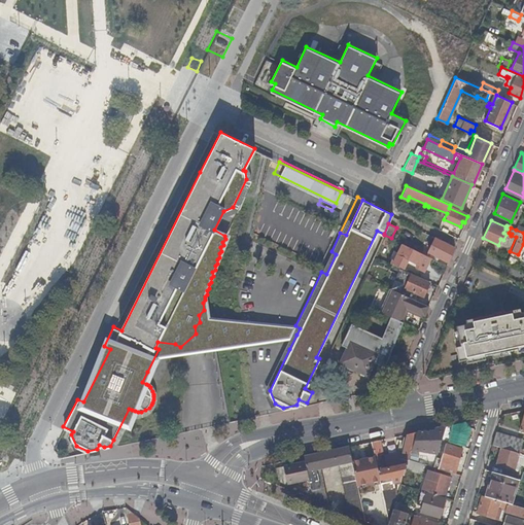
[(454,246),(432,236),(430,241),(432,242),(429,248),(426,247),(425,248),(424,250),(427,251),(427,252),(448,261),(454,246)]
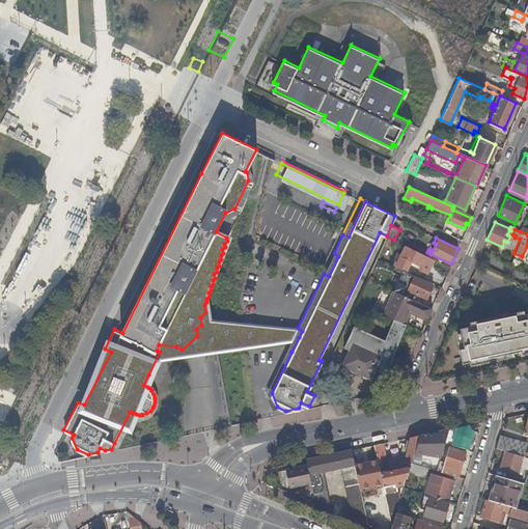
[(419,246),(410,241),(407,247),(416,251),(419,246)]
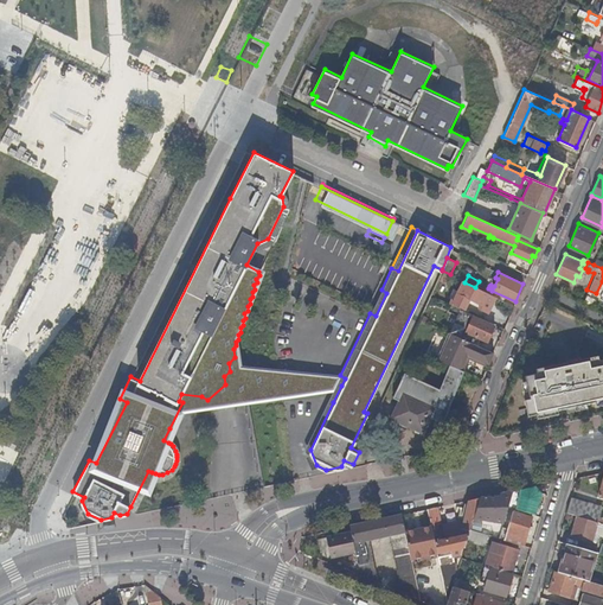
[(464,282),(462,281),(451,303),(461,307),(466,298),(479,304),(478,307),(487,312),(494,297),(491,294),(483,291),(475,287),(464,282)]
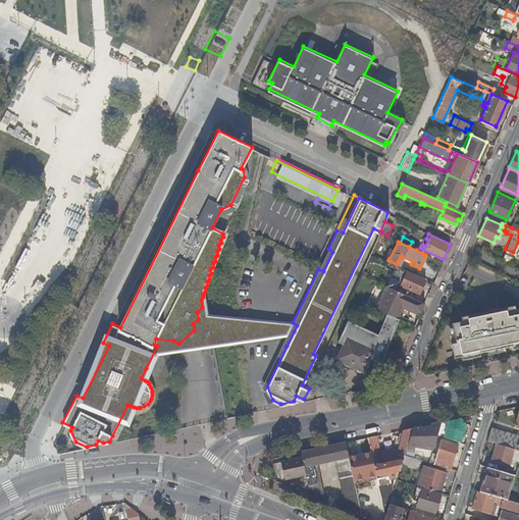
[(409,247),(416,250),(419,245),(412,242),(409,247)]
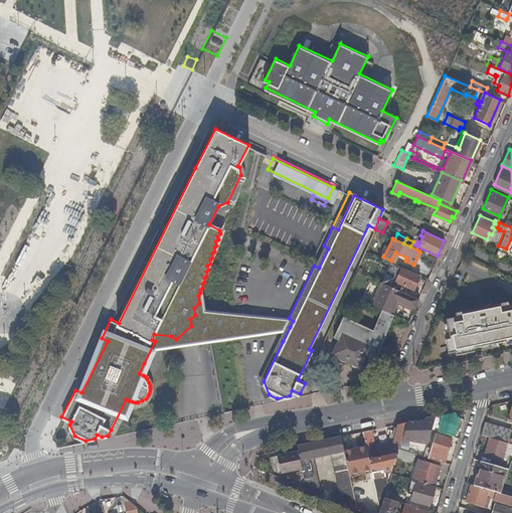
[(328,248),(324,245),(314,266),(319,268),(328,248)]
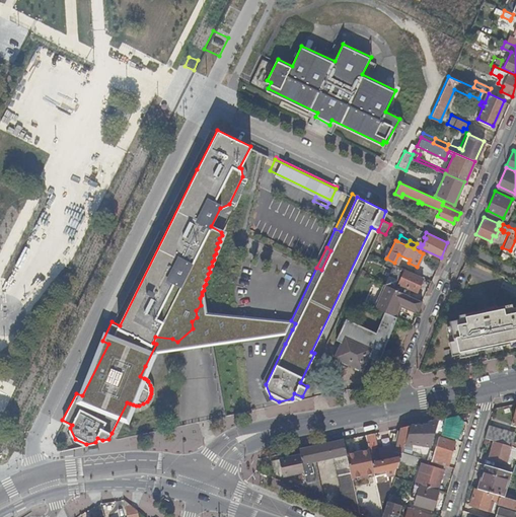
[(386,285),(404,293),(408,287),(417,291),(423,277),(392,263),(383,283),(386,285)]
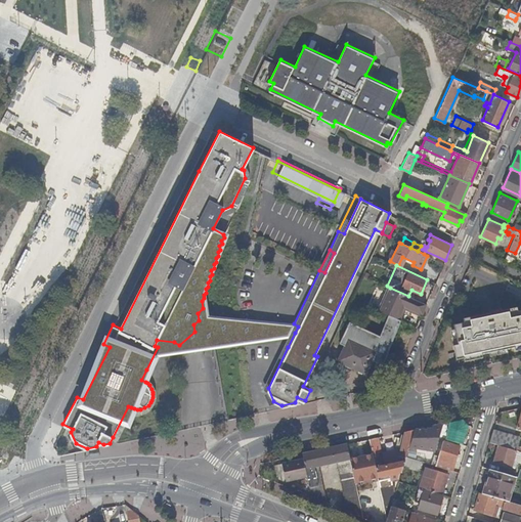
[(408,296),(390,288),(380,309),(393,314),(397,317),(403,304),(422,312),(426,303),(408,296)]
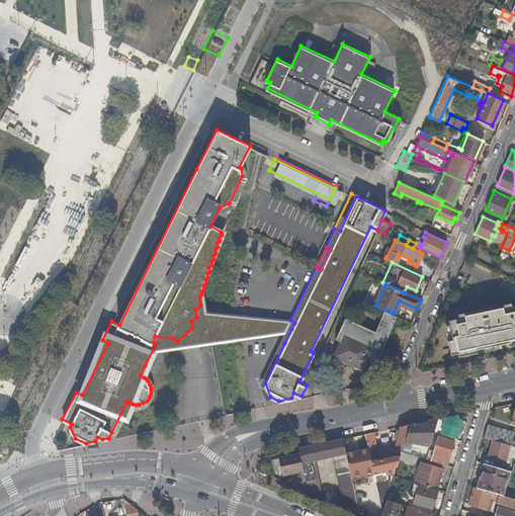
[(156,343),(145,365),(284,343),(291,329),(209,314),(203,289),(201,291),(201,294),(199,297),(200,305),(195,310),(196,317),(191,321),(192,328),(177,341),(172,338),(155,336),(153,342),(156,343)]
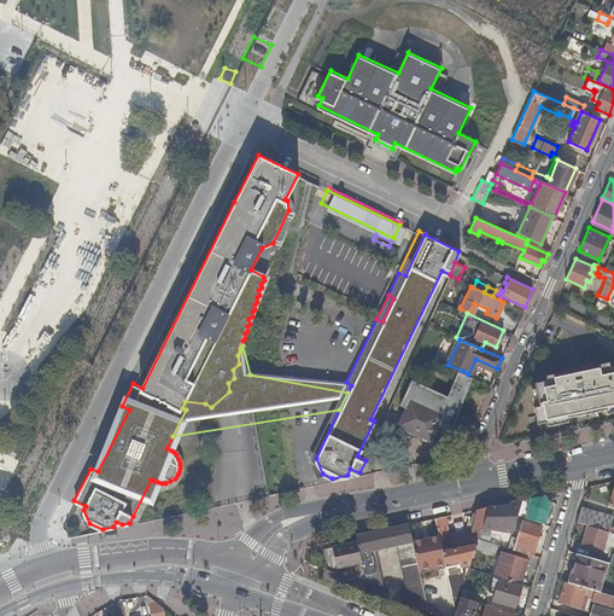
[(601,361),(537,375),(538,381),(527,383),(531,406),(526,407),(526,408),(528,423),(538,422),(538,425),(548,424),(548,419),(560,417),(597,408),(609,406),(610,411),(613,408),(613,364),(613,362),(602,365),(601,361)]
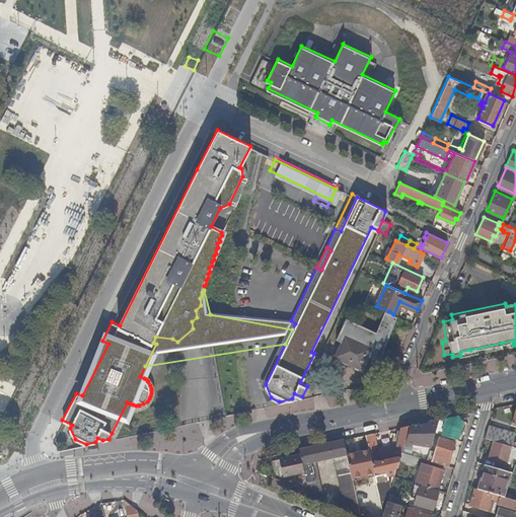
[(342,341),(335,356),(363,369),(369,355),(373,347),(382,351),(384,348),(397,315),(393,314),(389,311),(381,329),(378,328),(376,334),(345,319),(337,339),(342,341)]
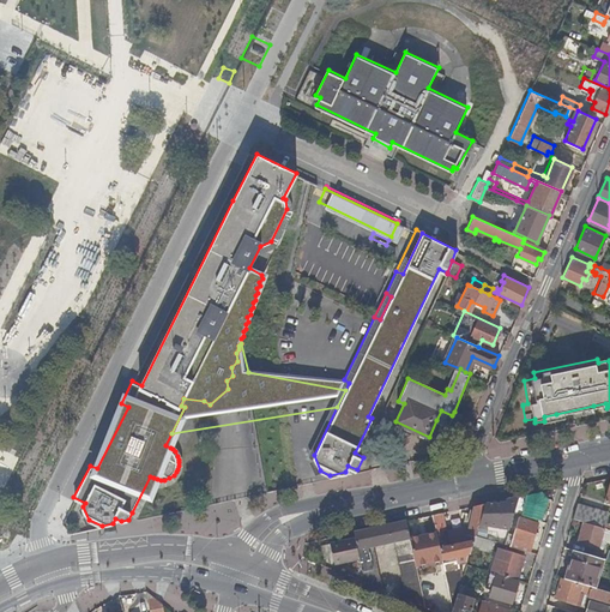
[(441,411),(436,420),(448,426),(452,415),(441,411)]
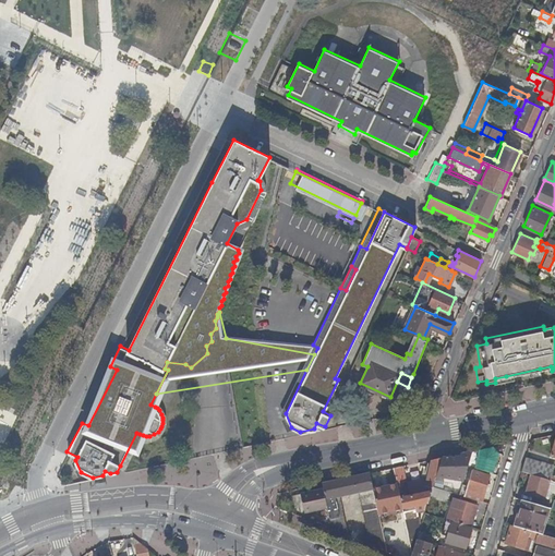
[(425,379),(413,374),(411,377),(408,387),(420,391),(425,379)]
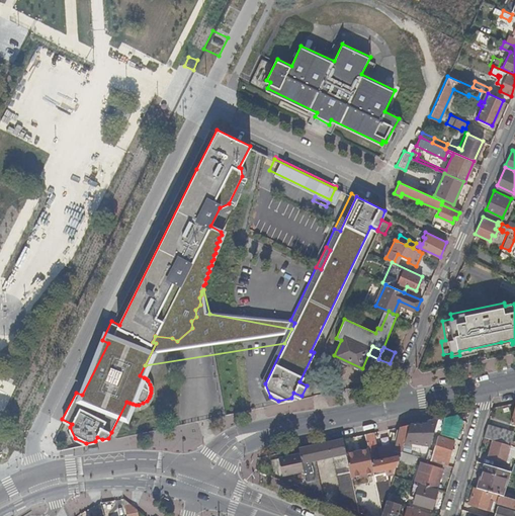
[(430,432),(433,433),(434,430),(438,431),(438,435),(453,439),(458,421),(454,415),(434,420),(430,432)]
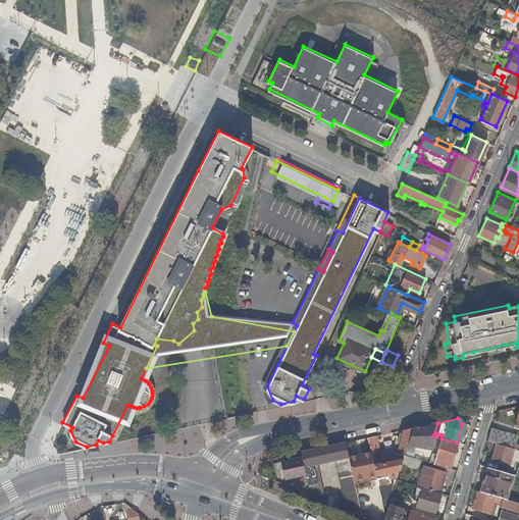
[(437,423),(427,425),(426,427),(409,429),(404,446),(429,450),(433,435),(437,423)]
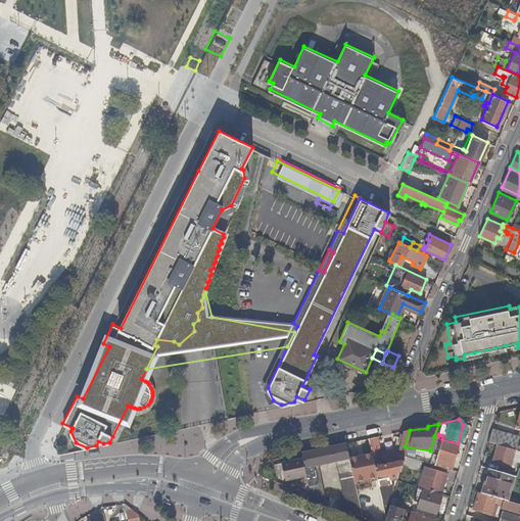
[(516,435),(488,427),(485,440),(494,443),(512,448),(516,435)]
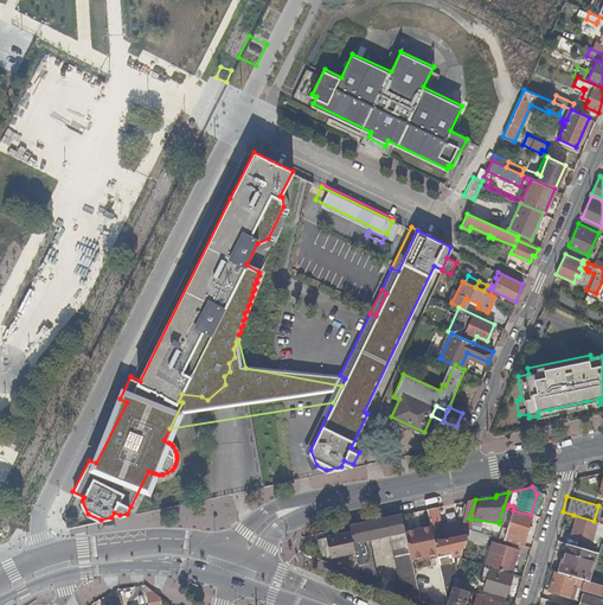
[(435,529),(430,509),(424,510),(428,527),(434,555),(437,574),(448,572),(446,560),(449,559),(449,556),(455,555),(456,548),(461,548),(463,540),(466,530),(469,518),(475,500),(476,498),(464,501),(457,530),(455,529),(456,536),(451,537),(449,526),(435,529)]
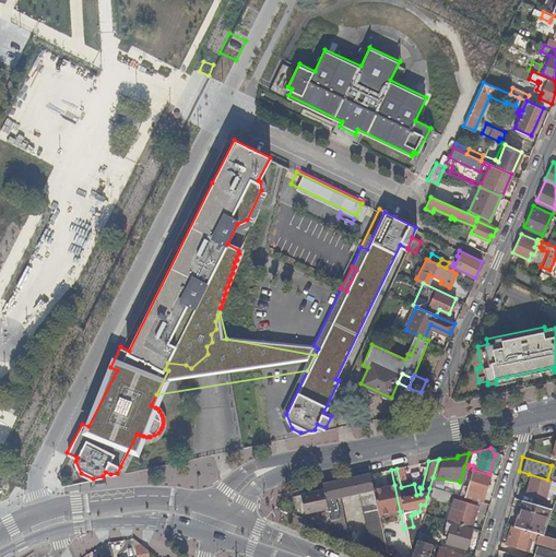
[(464,487),(459,485),(457,496),(478,502),(486,476),(469,471),(464,487)]
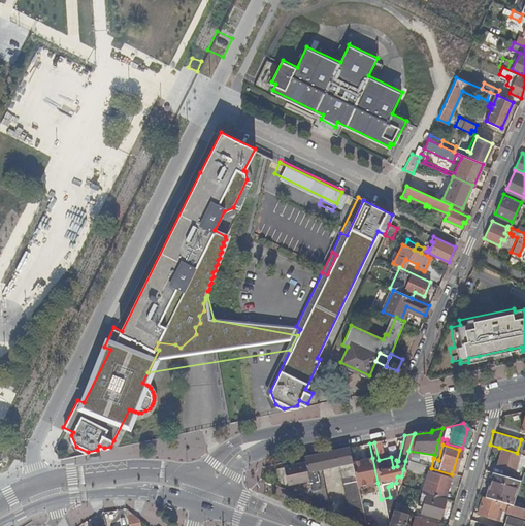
[(310,500),(326,507),(318,469),(336,465),(345,502),(338,512),(362,522),(355,487),(349,462),(347,448),(301,458),(305,481),(310,500)]
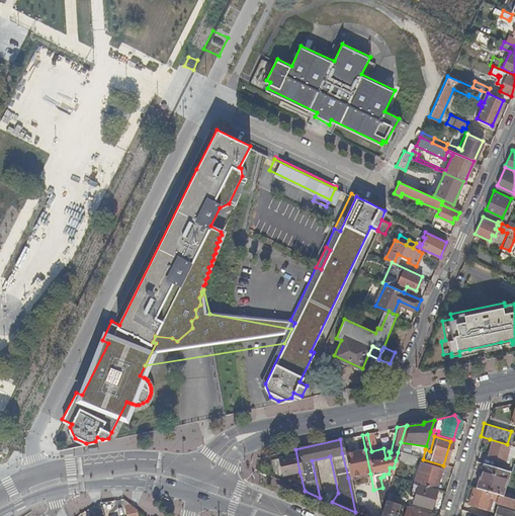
[(507,444),(490,439),(485,455),(502,461),(504,454),(514,457),(514,456),(514,446),(510,445),(507,444)]
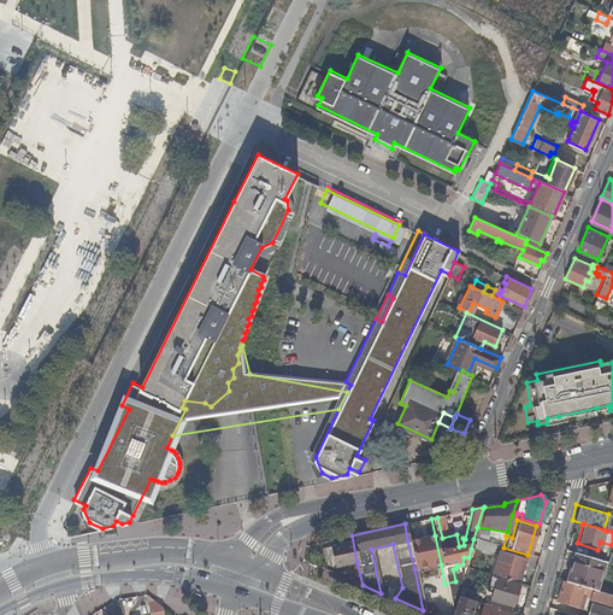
[(348,542),(328,546),(332,567),(357,562),(352,536),(347,537),(348,542)]
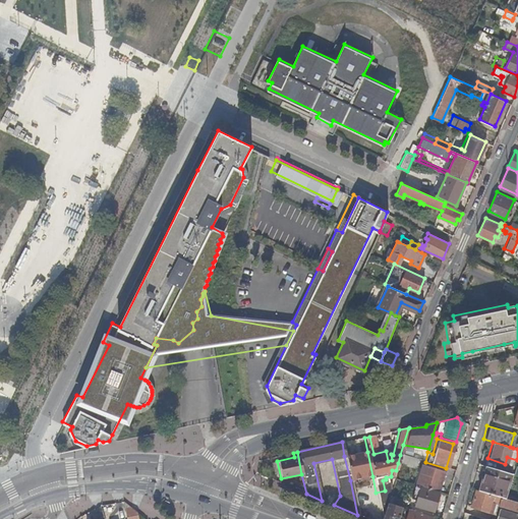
[(367,452),(344,456),(350,480),(372,476),(367,452)]
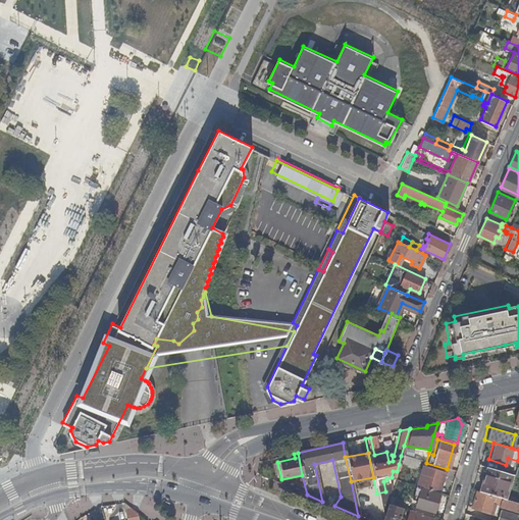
[(401,456),(399,464),(414,468),(417,460),(401,456)]
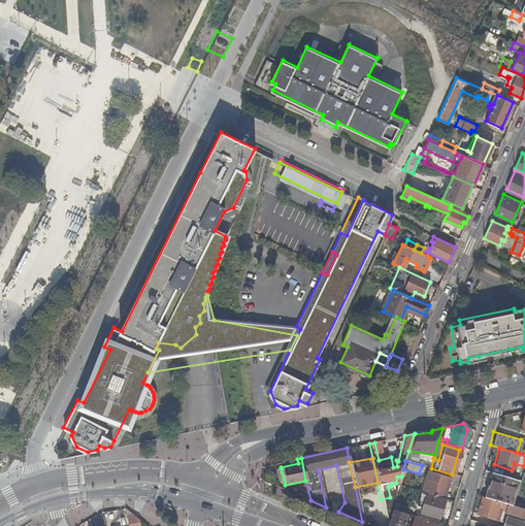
[(448,479),(426,471),(420,491),(424,493),(443,498),(448,479)]
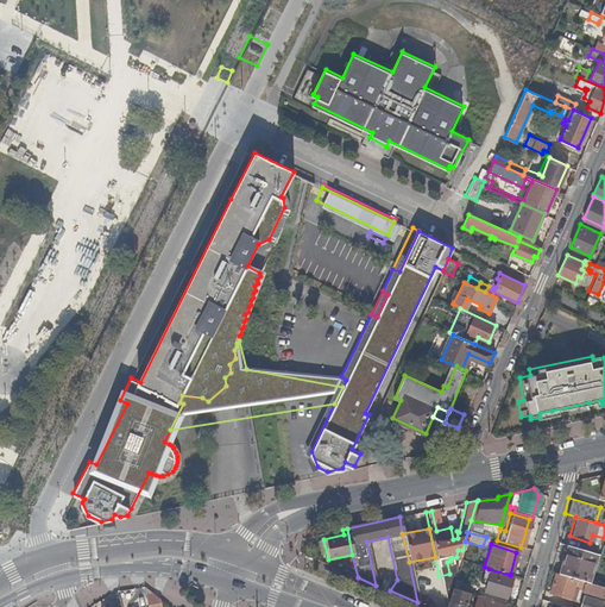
[(592,554),(567,545),(559,574),(585,582),(592,554)]
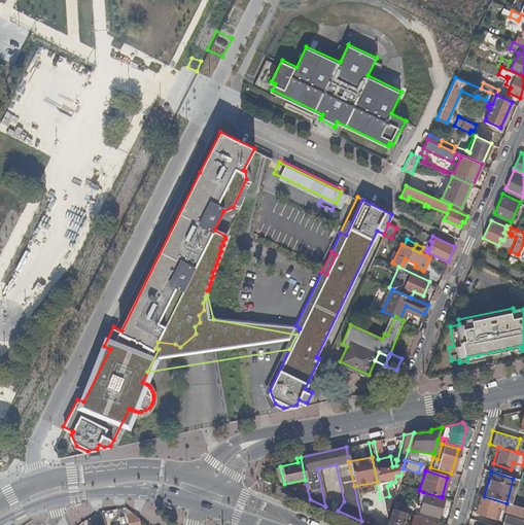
[(419,490),(418,490),(414,505),(419,506),(417,512),(435,518),(441,498),(423,493),(423,492),(419,490)]
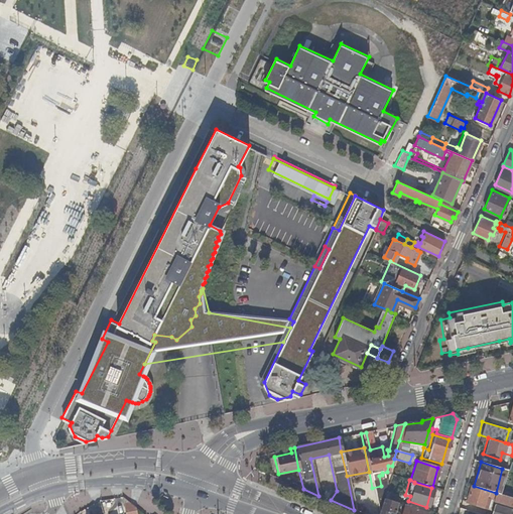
[(474,486),(469,485),(464,502),(481,507),(481,506),(484,496),(486,496),(512,504),(512,503),(512,497),(496,493),(474,486)]
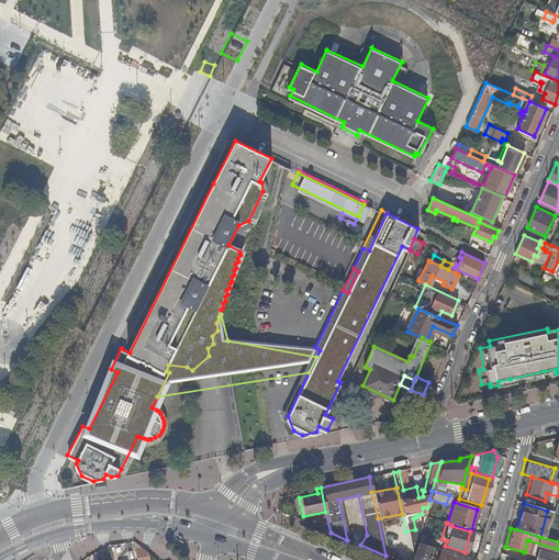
[(432,539),(418,535),(415,542),(429,547),(432,539)]
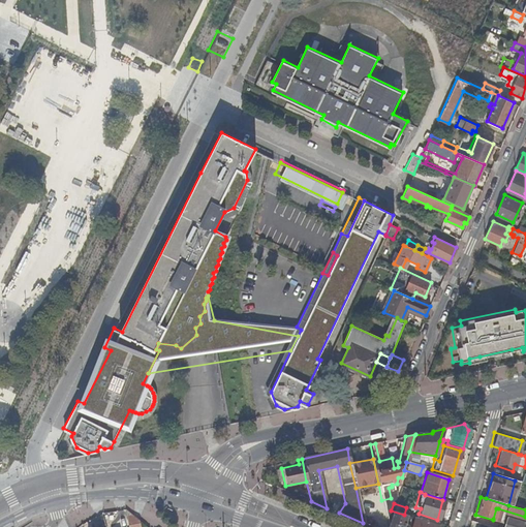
[(126,526),(137,526),(137,520),(124,509),(123,509),(126,526)]
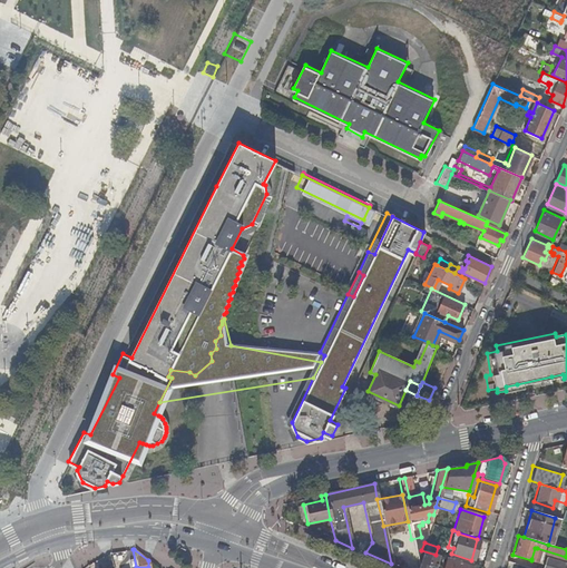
[(416,567),(427,567),(429,566),(434,567),(438,556),(436,555),(421,550),(416,567)]
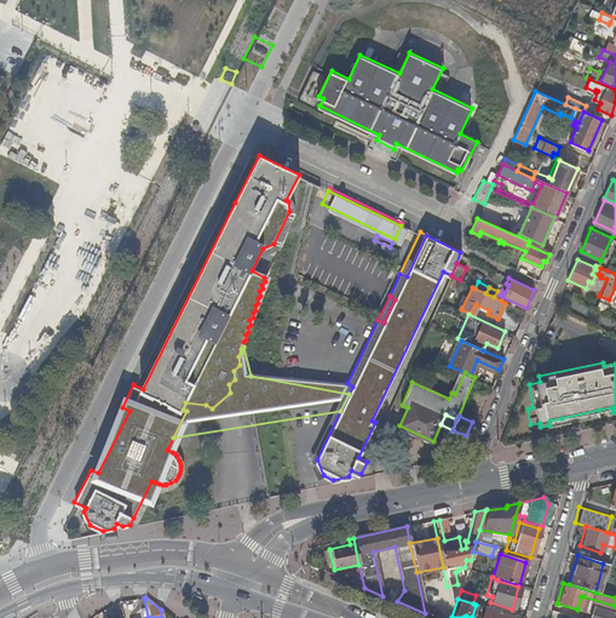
[(120,617),(117,602),(110,606),(113,617),(120,617)]
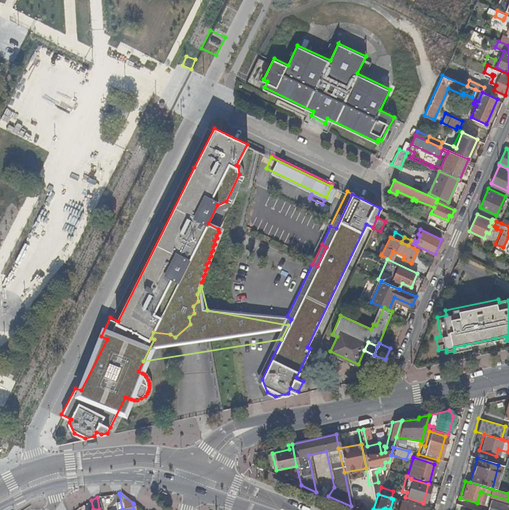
[(505,509),(507,505),(489,500),(485,509),(505,509)]
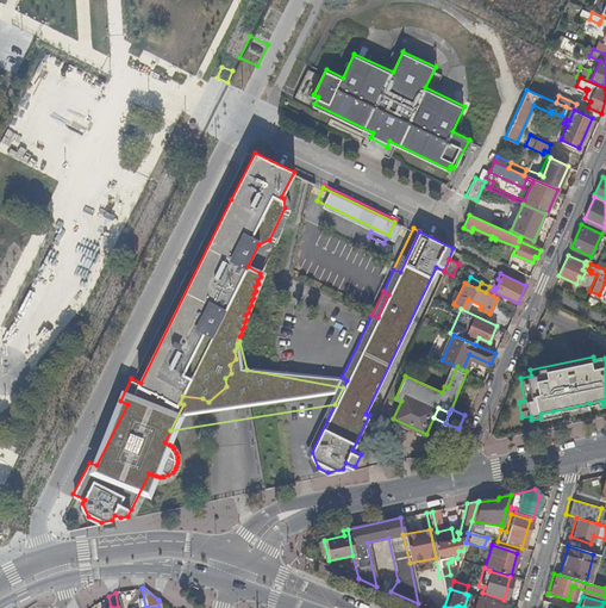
[(481,599),(475,597),(472,607),(501,607),(503,606),(481,600),(481,599)]
